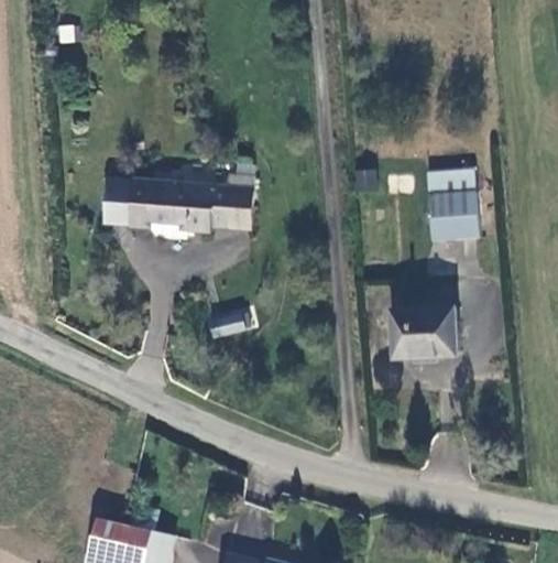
[(359,190),(379,190),(378,169),(358,170),(359,190)]
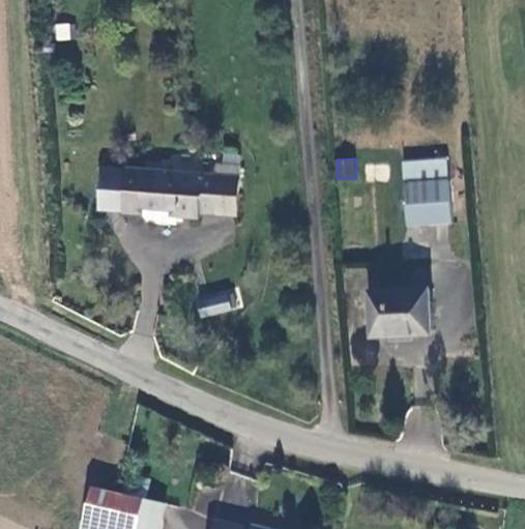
[(407,182),(449,179),(447,158),(406,162),(407,182)]
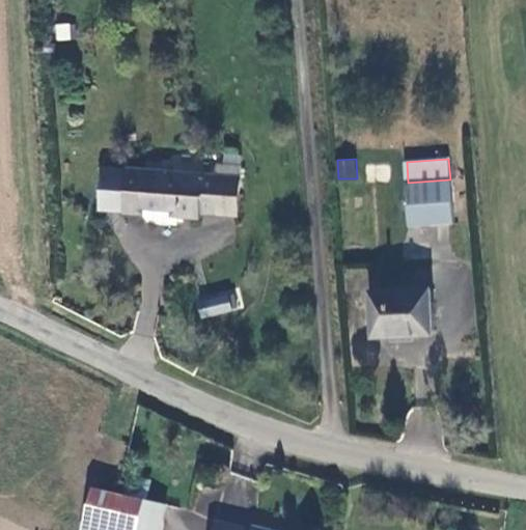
[(366,163),(366,182),(391,182),(391,164),(366,163)]
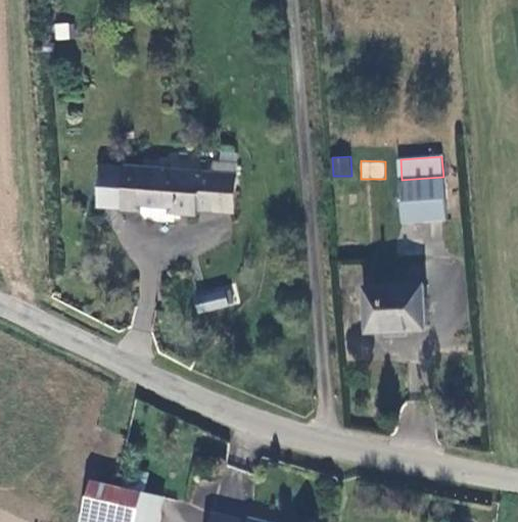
[(139,215),(144,219),(172,222),(173,214),(192,215),(192,209),(230,212),(234,163),(212,161),(210,174),(123,168),(120,208),(120,209),(139,210),(139,215)]
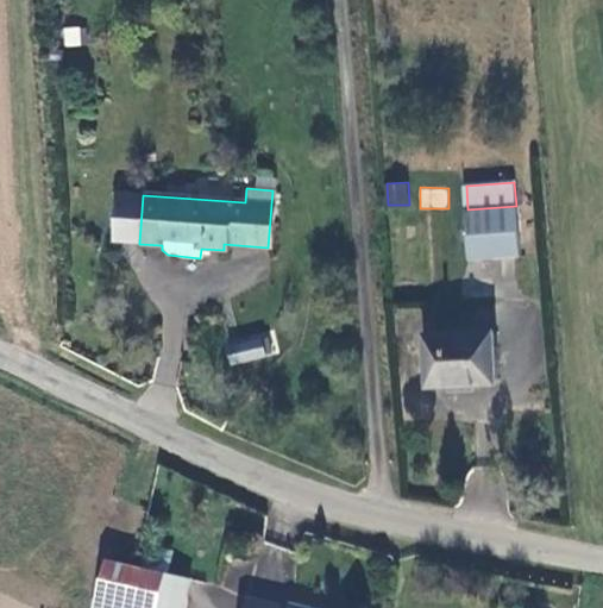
[(110,240),(139,243),(143,195),(113,193),(110,240)]
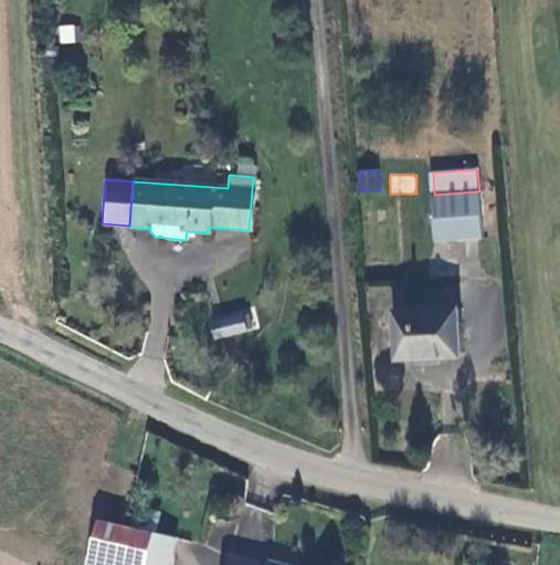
[(479,191),(434,195),(433,195),(436,233),(439,233),(439,239),(484,236),(479,191)]
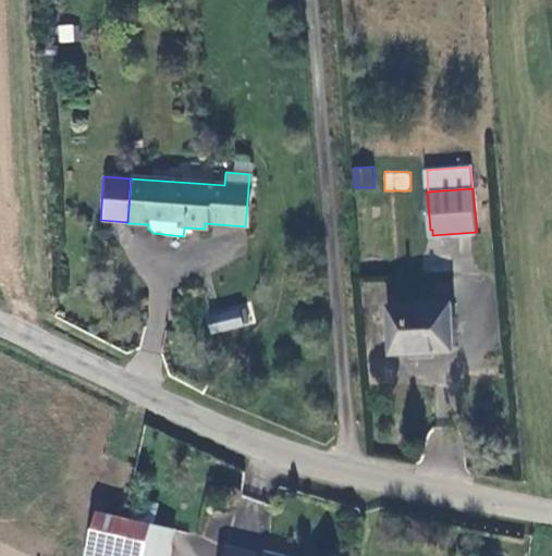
[(243,303),(200,314),(206,333),(248,321),(243,303)]
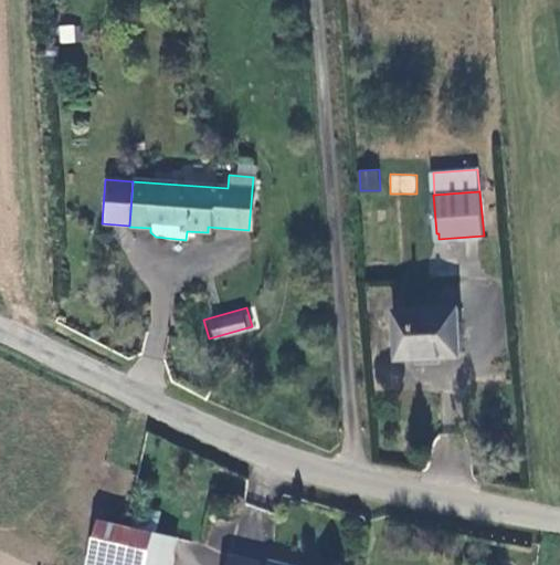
[(392,358),(457,355),(455,307),(390,311),(392,358)]
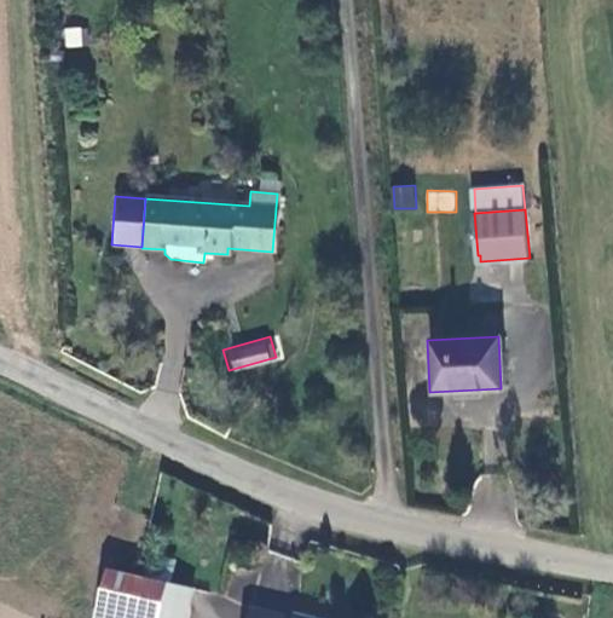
[(93,605),(148,617),(146,617),(183,617),(190,590),(103,569),(93,605)]
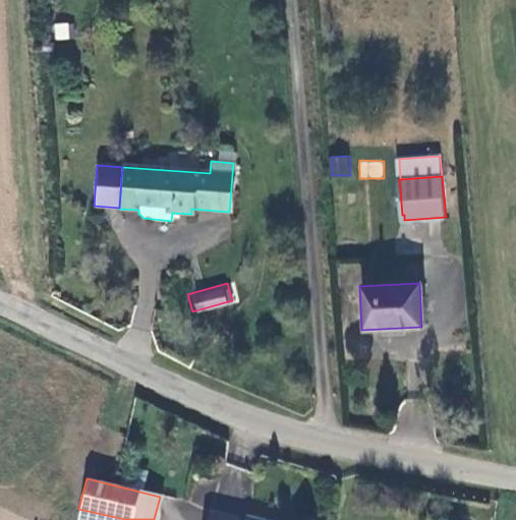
[(78,509),(75,519),(123,519),(124,519),(78,509)]
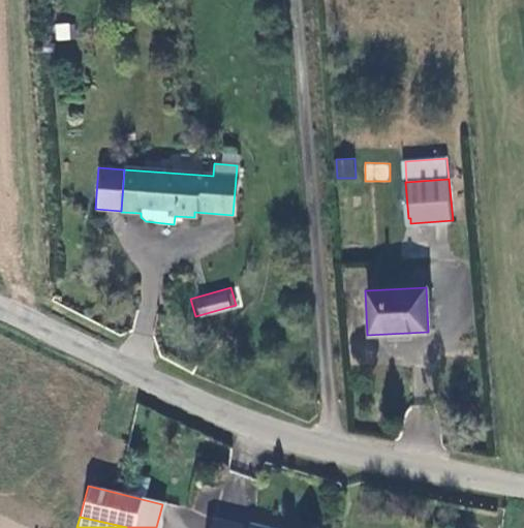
[(263,527),(250,525),(249,527),(248,527),(213,519),(210,527),(263,527)]
